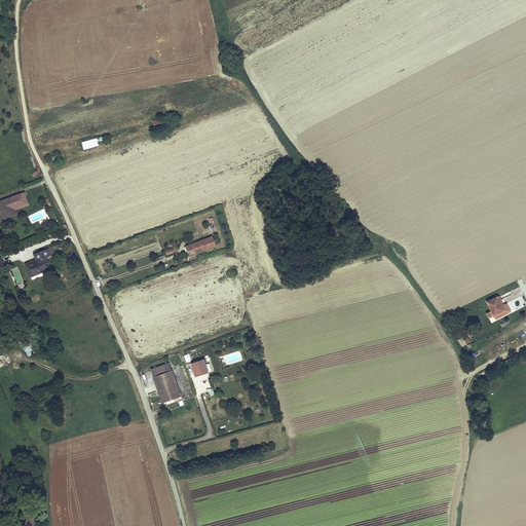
[(104,137),(82,142),(84,149),(99,145),(98,142),(105,140),(104,137)]
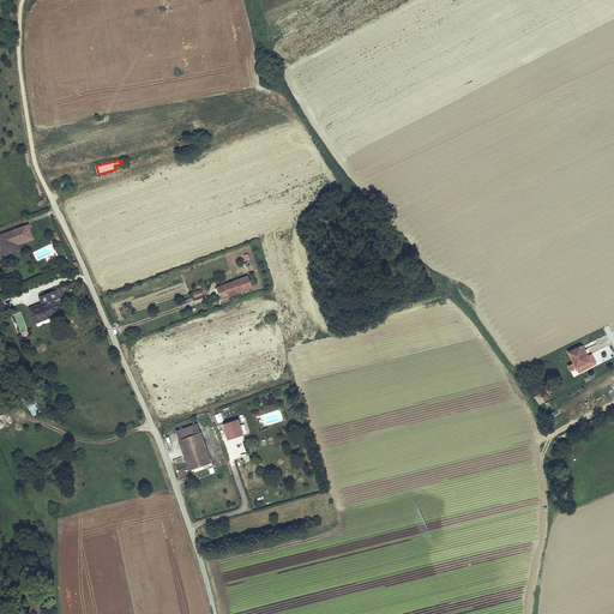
[(30,238),(26,226),(7,233),(0,235),(6,252),(17,248),(14,242),(30,238)]
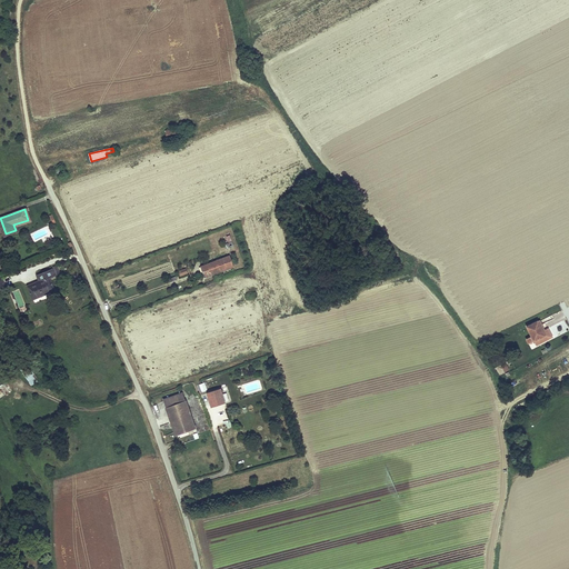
[(6,233),(0,218),(0,227),(3,237),(18,232),(17,227),(30,221),(27,209),(25,209),(28,220),(13,225),(16,230),(6,233)]
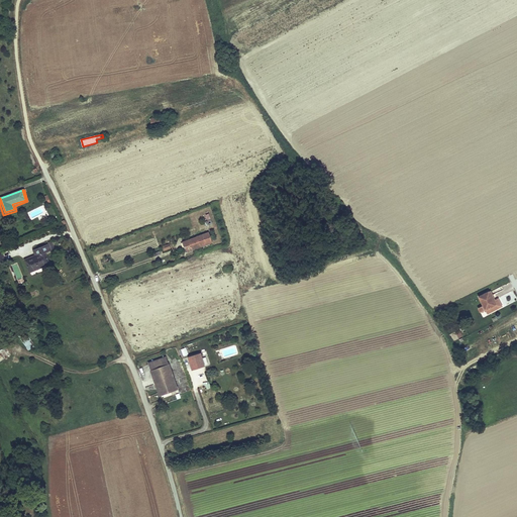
[(42,213),(40,208),(29,214),(31,218),(42,213)]
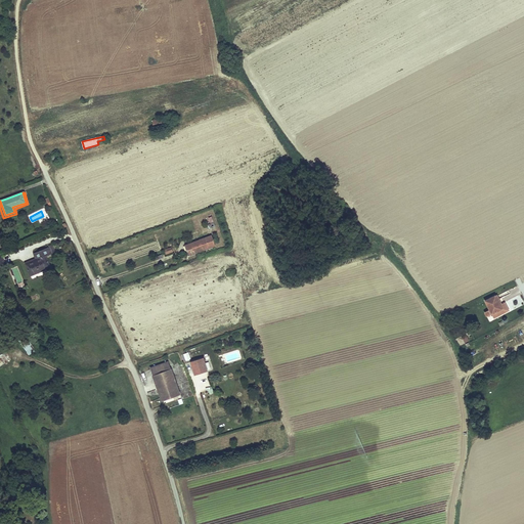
[(187,250),(189,250),(190,255),(215,246),(211,235),(186,246),(187,250)]
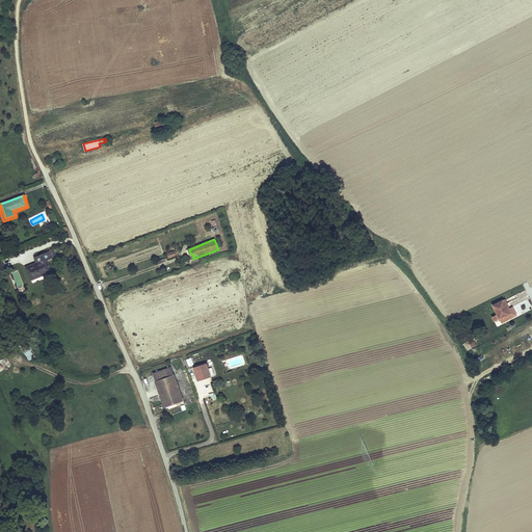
[(31,280),(51,271),(46,260),(56,256),(53,248),(51,249),(52,250),(37,257),(40,262),(26,267),(31,280)]
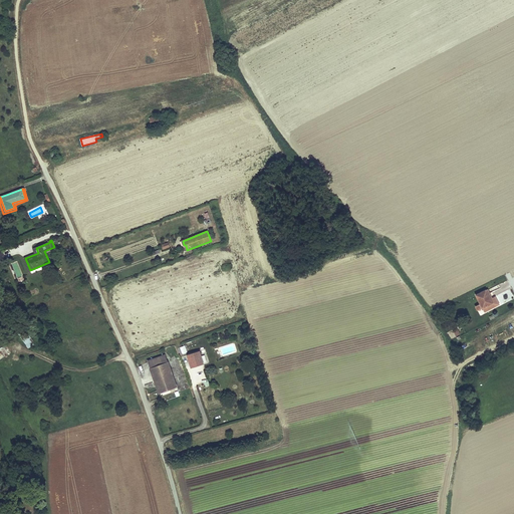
[(486,290),(476,295),(482,308),(492,303),(486,290)]
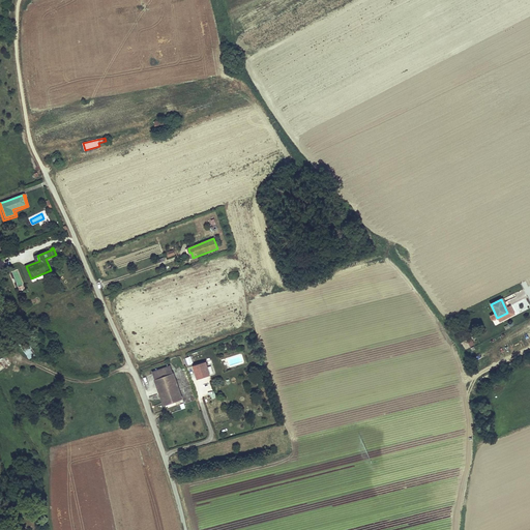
[(205,362),(192,366),(196,380),(209,375),(205,362)]
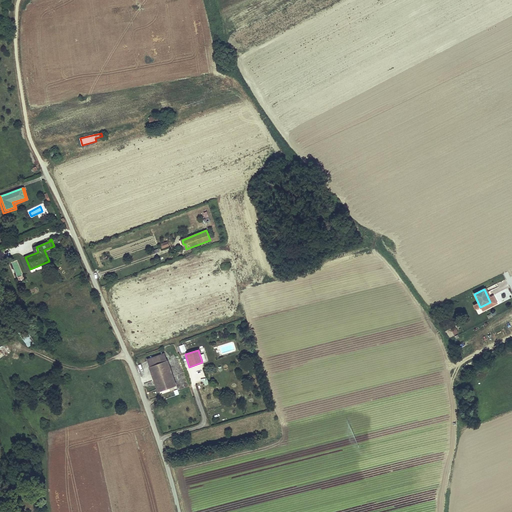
[(165,355),(147,361),(149,367),(167,361),(165,355)]
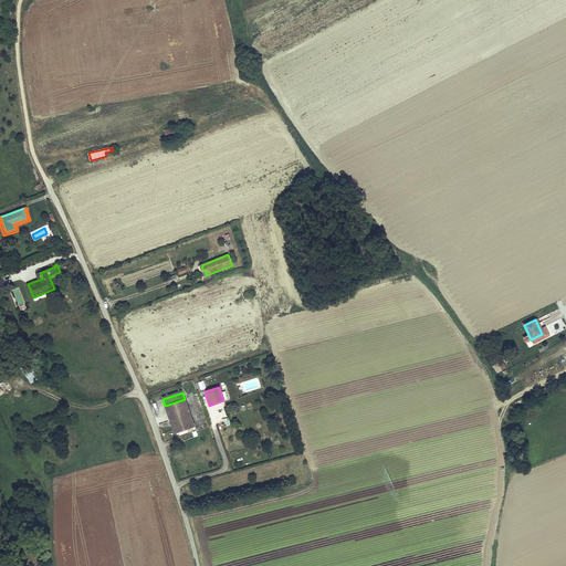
[(165,406),(175,432),(195,426),(185,399),(165,406)]
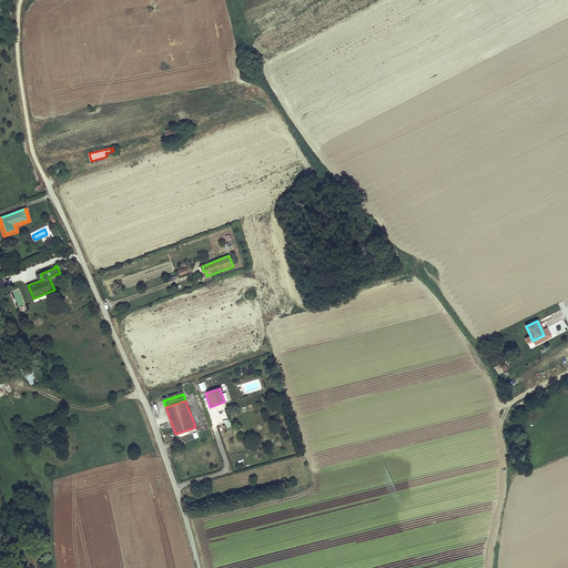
[(217,422),(225,419),(226,426),(230,425),(227,412),(215,414),(217,422)]
